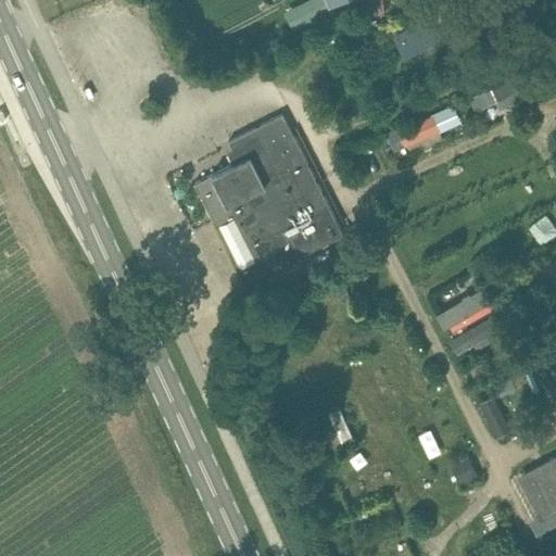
[(327,0),(303,0),(298,3),(306,23),(332,11),(327,0)]
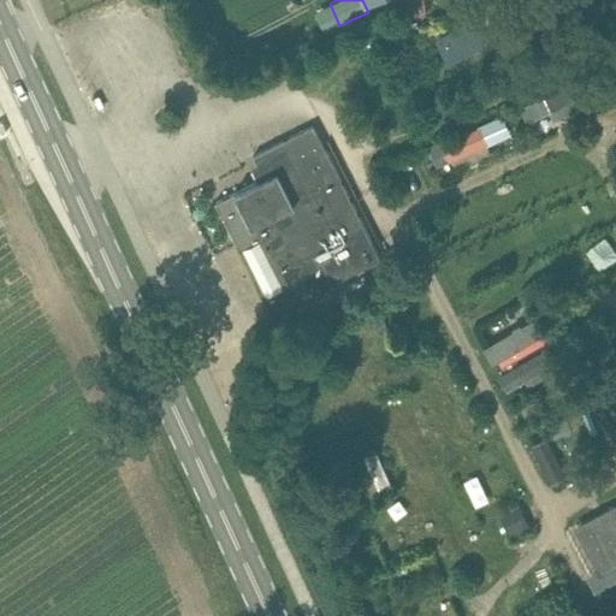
[(498,36),(511,29),(502,12),(489,18),(498,36)]
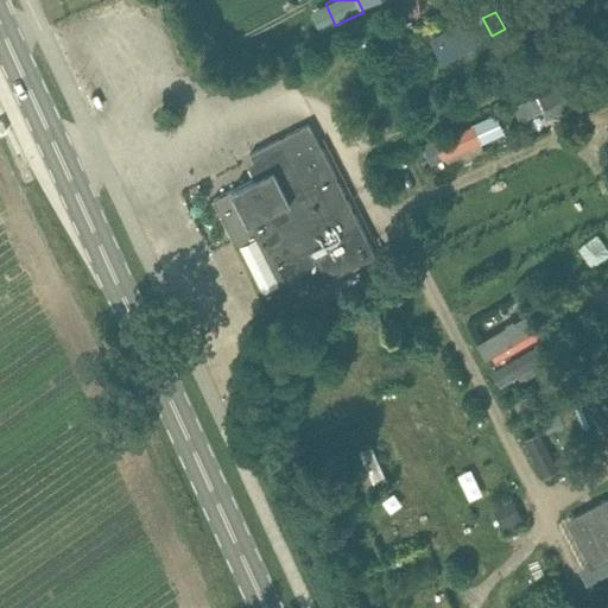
[(434,39),(444,59),(482,40),(470,19),(434,39)]
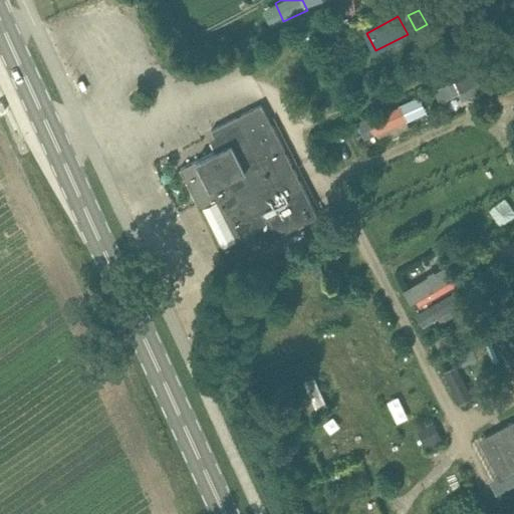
[(433,90),(439,102),(480,82),(472,64),(459,70),(462,75),(433,90)]
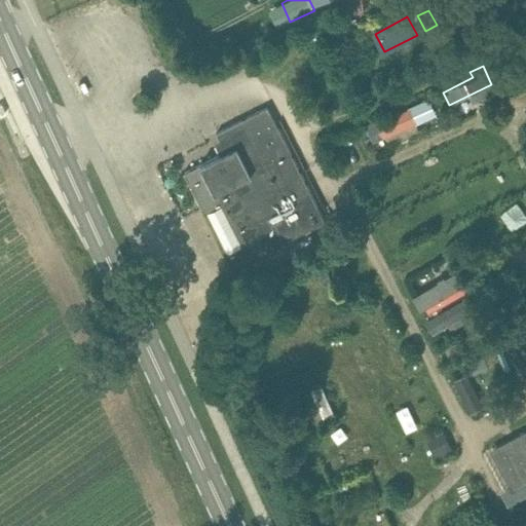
[(377,122),(384,138),(433,115),(425,100),(377,122)]
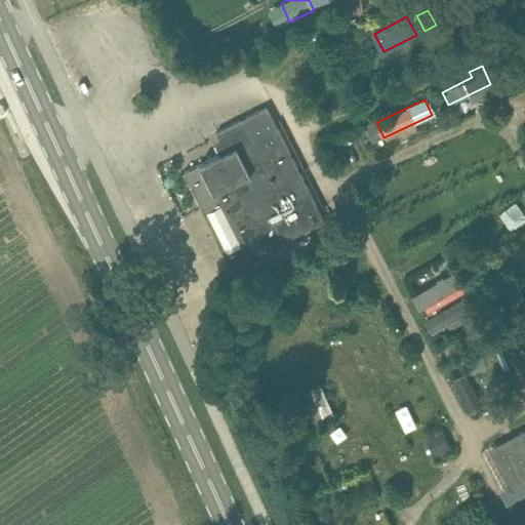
[(201,163),(184,171),(201,206),(203,205),(233,265),(232,266),(233,267),(309,229),(314,227),(322,242),(332,236),(319,207),(268,106),(216,132),(220,138),(223,137),(229,150),(225,152),(201,163)]
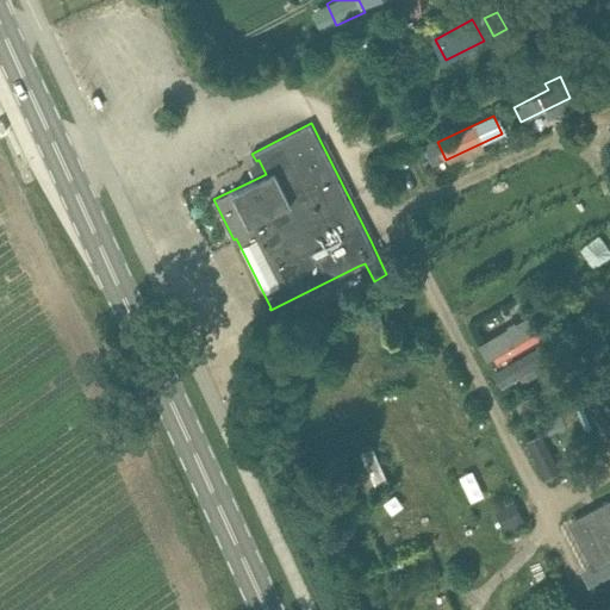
[(434,166),(446,160),(437,142),(436,139),(424,144),(434,166)]
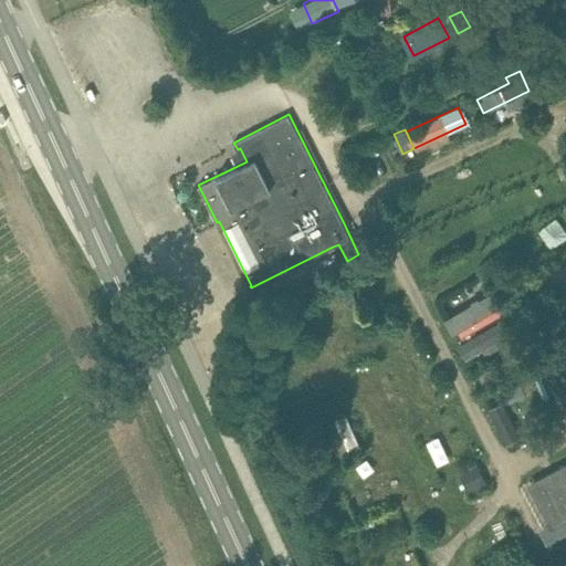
[(442,321),(451,336),(499,308),(490,293),(442,321)]
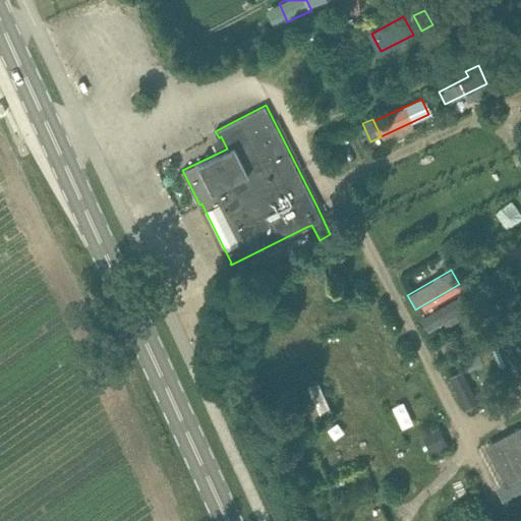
[(455,296),(421,315),(429,330),(463,310),(455,296)]
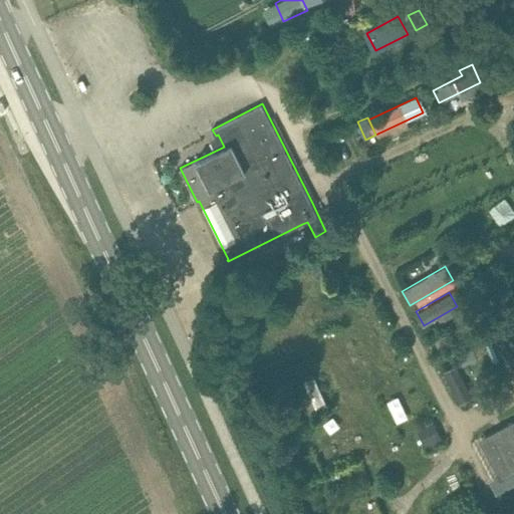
[(456,365),(443,372),(459,405),(472,399),(456,365)]
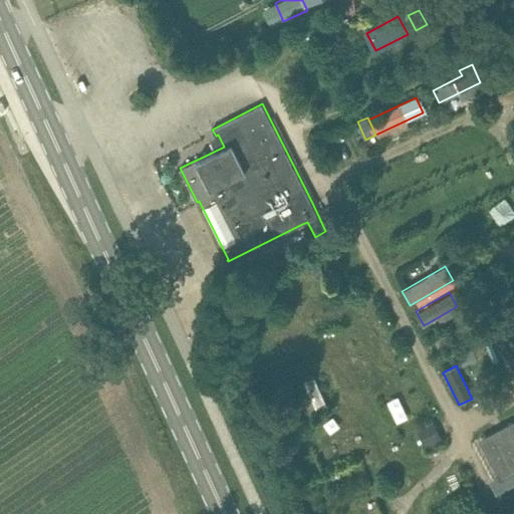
[(312,396),(301,401),(308,415),(328,406),(314,373),(304,377),(312,396)]
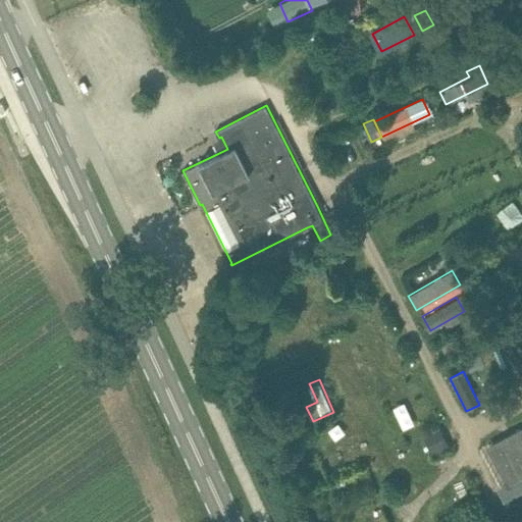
[(423,436),(433,454),(450,445),(439,427),(423,436)]
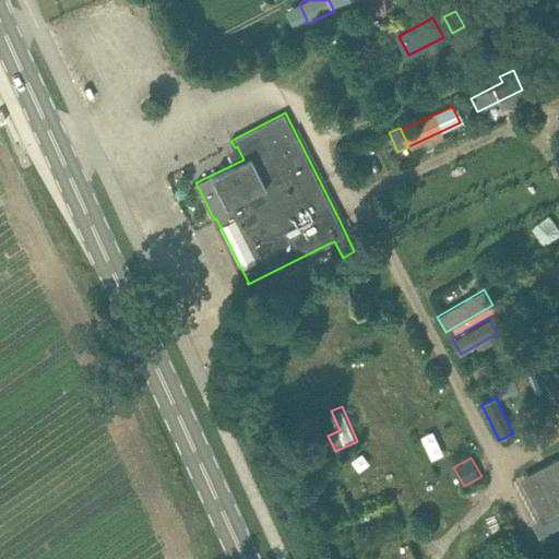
[(558,461),(525,479),(548,523),(558,516),(558,461)]
